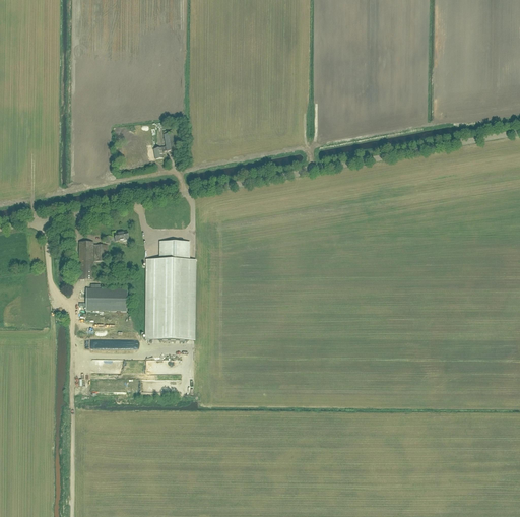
[(176,147),(173,131),(164,133),(166,144),(160,145),(161,146),(153,147),(155,157),(164,156),(161,149),(167,148),(167,149),(176,147)]
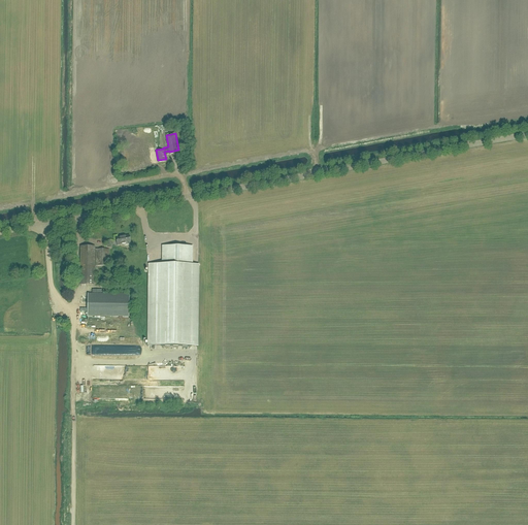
[(130,240),(128,232),(116,235),(117,242),(130,240)]
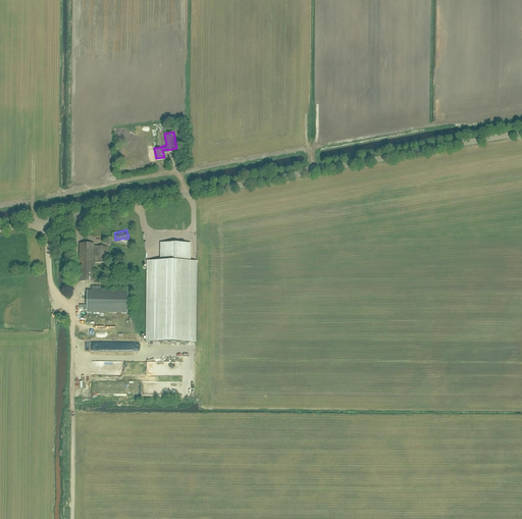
[(189,241),(174,241),(173,241),(172,241),(171,242),(170,242),(169,243),(168,243),(168,244),(167,244),(167,245),(166,246),(166,247),(160,247),(159,259),(147,259),(145,340),(193,341),(195,259),(189,259),(189,241)]
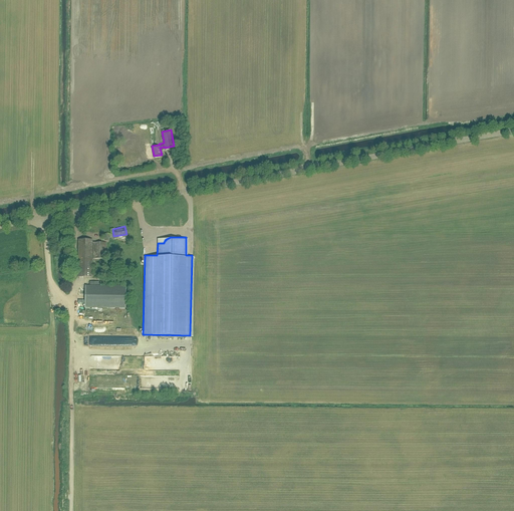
[(91,238),(77,238),(77,274),(91,275),(91,238)]
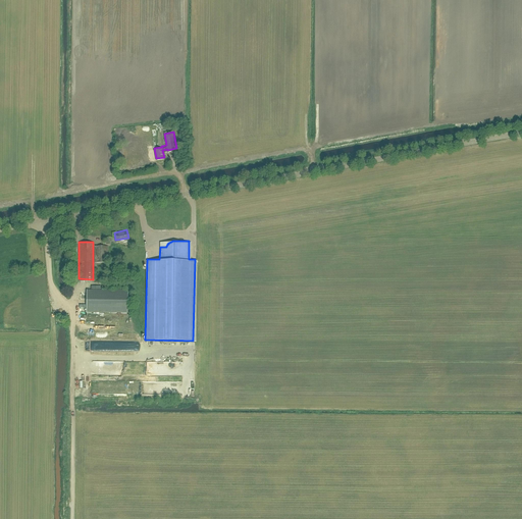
[(108,244),(95,244),(95,260),(108,260),(108,244)]
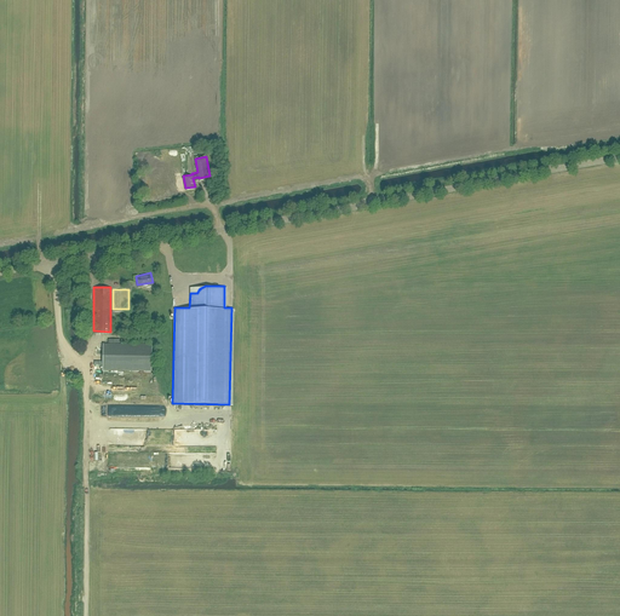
[(151,343),(102,343),(102,367),(150,368),(151,343)]
